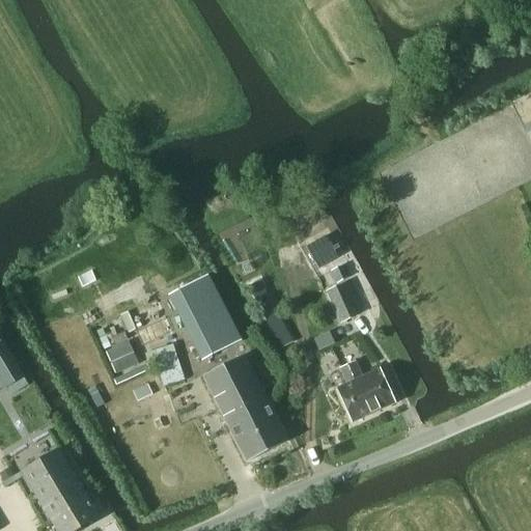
[(311,254),(330,245),(317,221),(299,230),(311,254)]
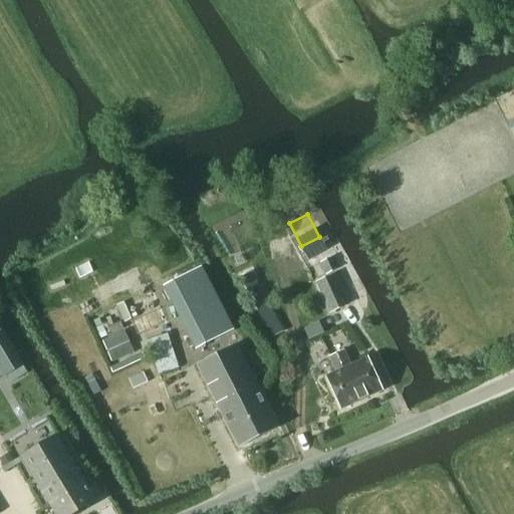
[(234,327),(203,266),(170,283),(201,344),(234,327)]
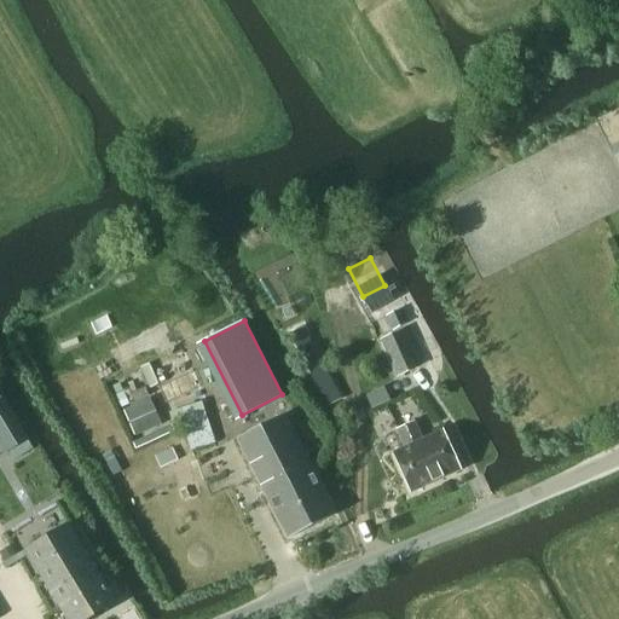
[(383,342),(399,377),(421,368),(405,333),(383,342)]
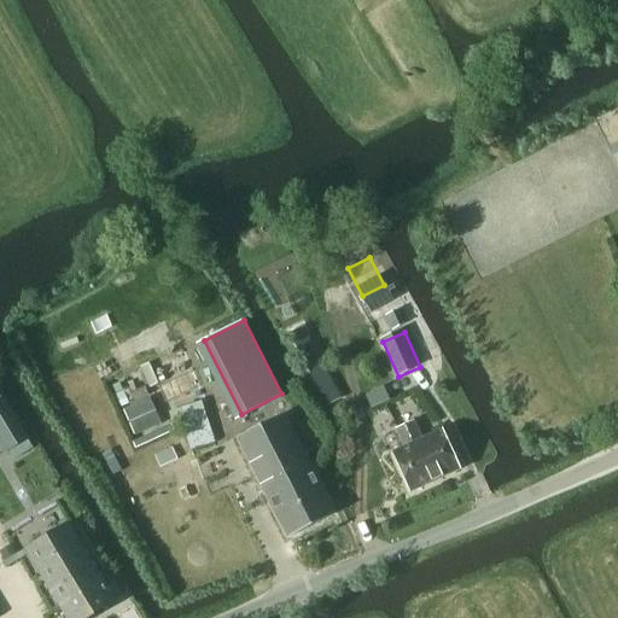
[(149,363),(140,367),(150,388),(158,384),(149,363)]
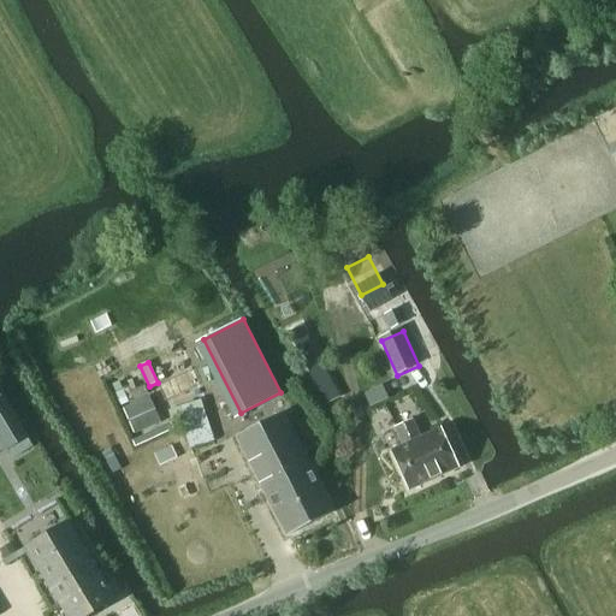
[(196,389),(189,372),(159,385),(165,402),(196,389)]
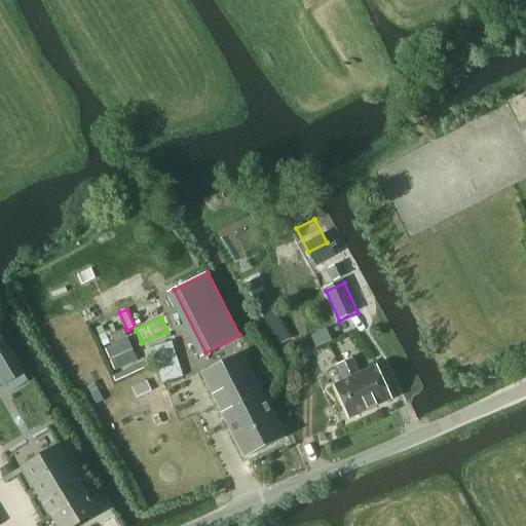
[(0,377),(4,384),(22,374),(0,337),(0,377)]
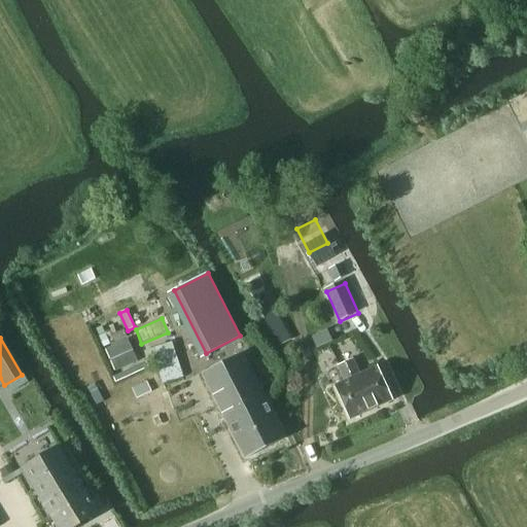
[(126,344),(106,352),(115,371),(134,361),(126,344)]
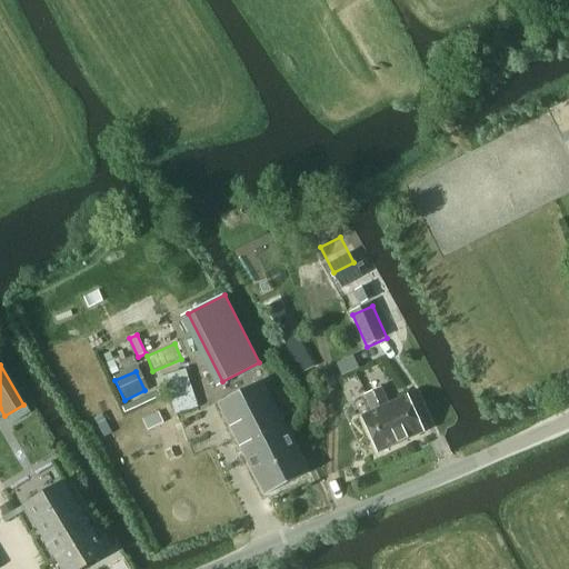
[(183,372),(156,380),(160,393),(167,391),(175,417),(195,410),(183,372)]
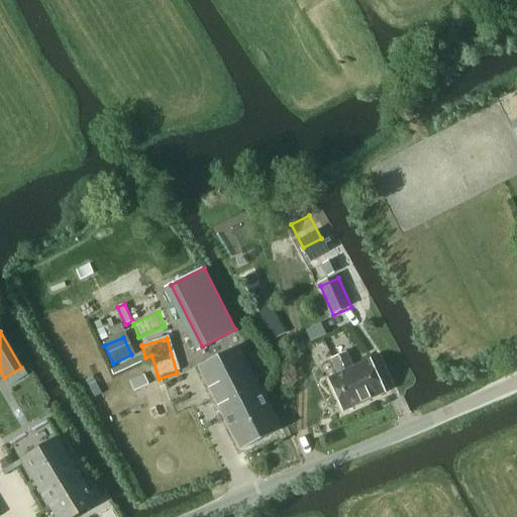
[(280,430),(237,347),(199,368),(241,450),(280,430)]
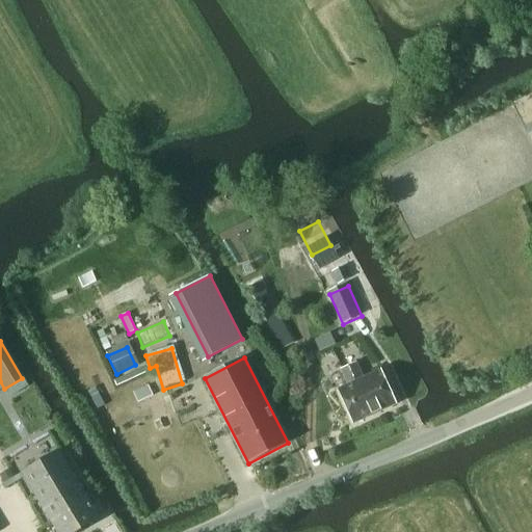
[(352,424),(395,404),(379,371),(361,379),(355,366),(343,371),(349,386),(338,391),(352,424)]
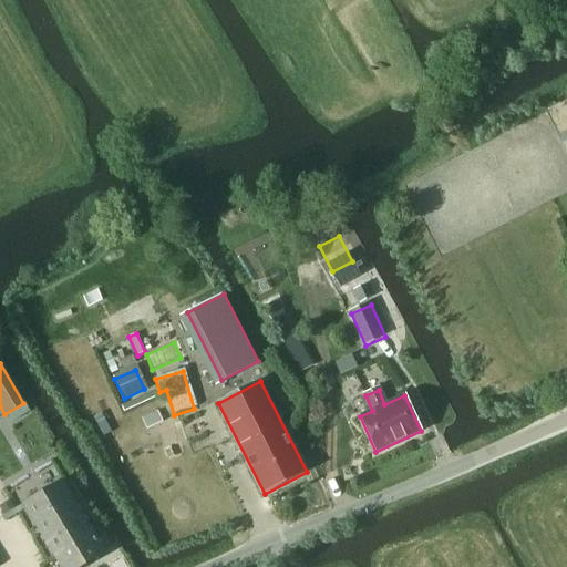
[(60,566),(81,566),(104,554),(103,552),(96,540),(61,480),(22,503),(60,566)]
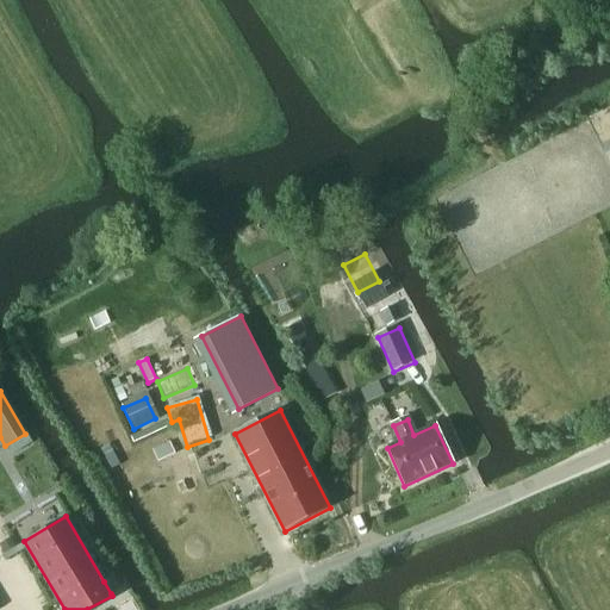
[(11,539),(0,545),(0,547),(5,555),(17,548),(11,539)]
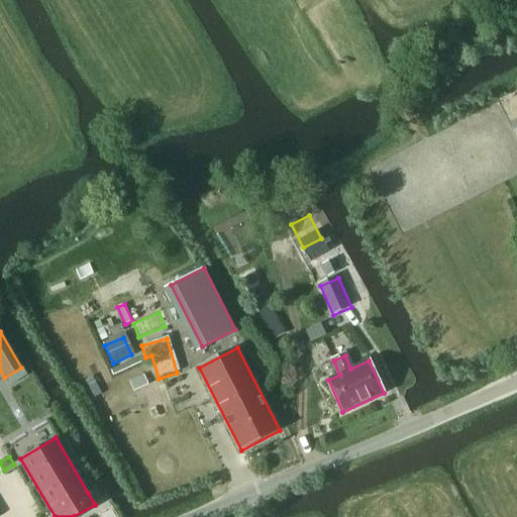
[(95,488),(88,493),(94,503),(101,498),(95,488)]
